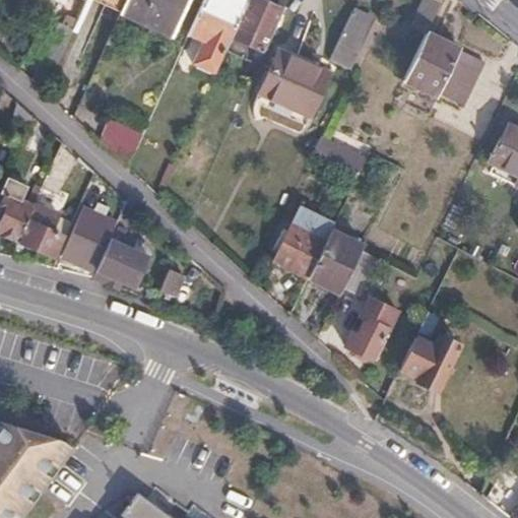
[(95,0),(116,10),(120,0),(95,0)]
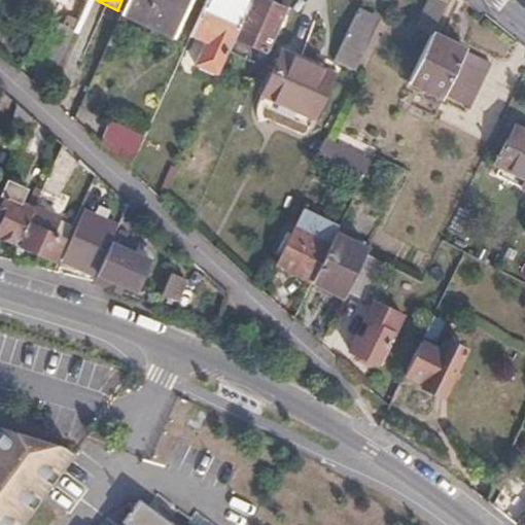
[(195,0),(128,0),(123,12),(178,38),(195,0)]
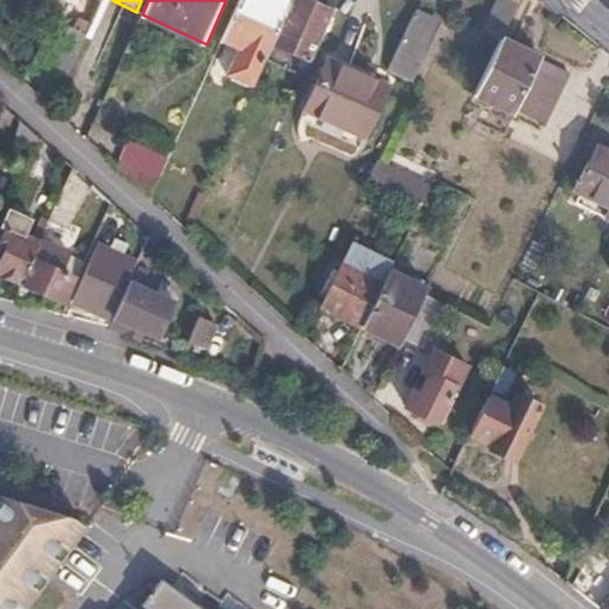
[(254,84),(271,45),(291,1),(288,0),(240,0),(223,37),(240,45),(229,72),(254,84)]
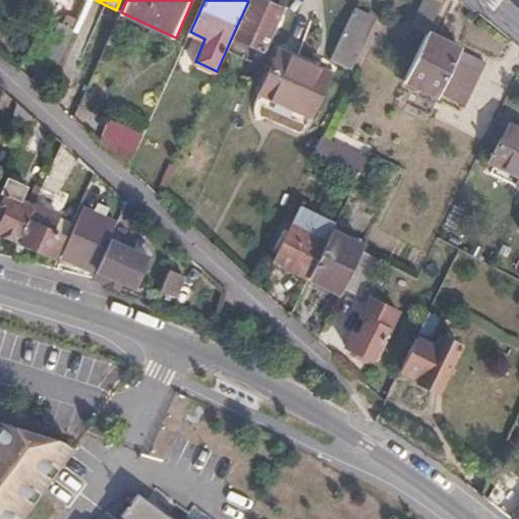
[(264,54),(284,8),(266,0),(248,0),(248,1),(231,39),(264,54)]
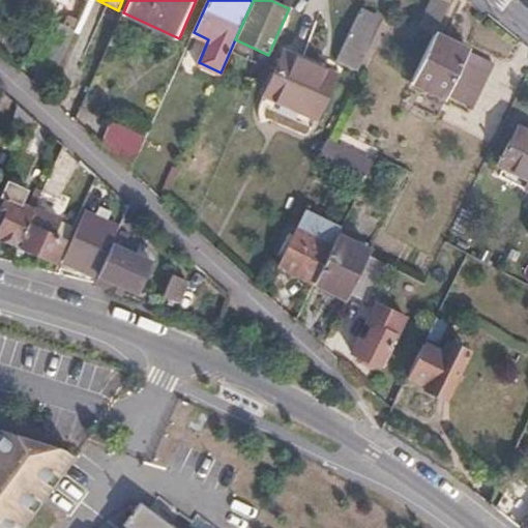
[(434,0),(422,25),(437,32),(452,0),(434,0)]
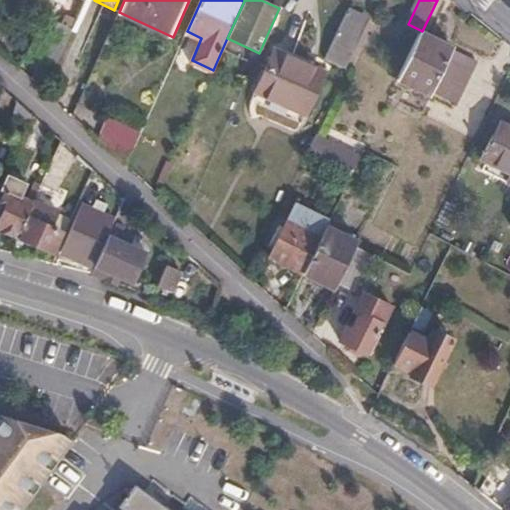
[(346,68),(371,18),(349,8),(325,57),(346,68)]
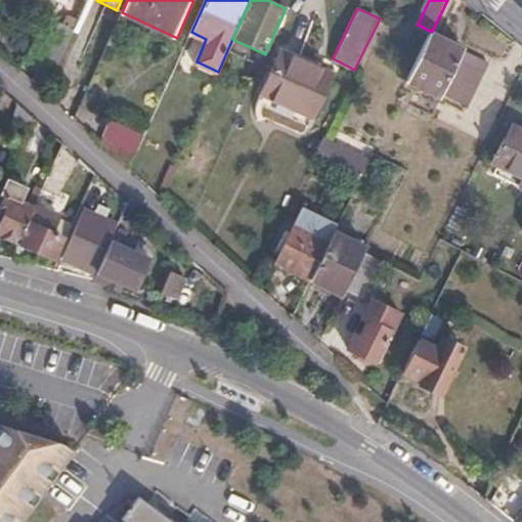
[(59,23),(34,81),(46,93),(75,30),(59,23)]
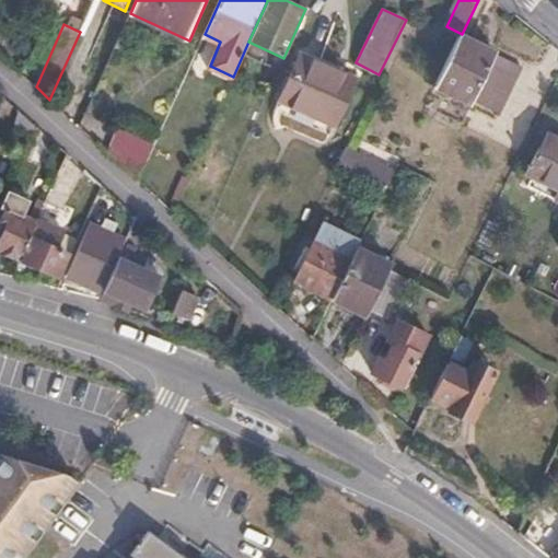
[(473,100),(497,51),(462,34),(438,83),(473,100)]
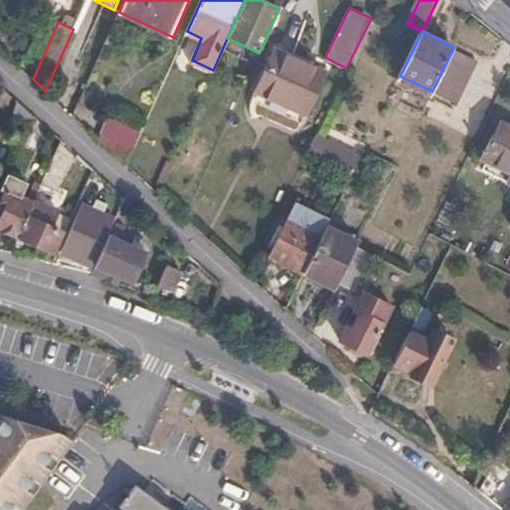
[(479,59),(454,47),(432,91),(359,239),(382,252),(479,59)]
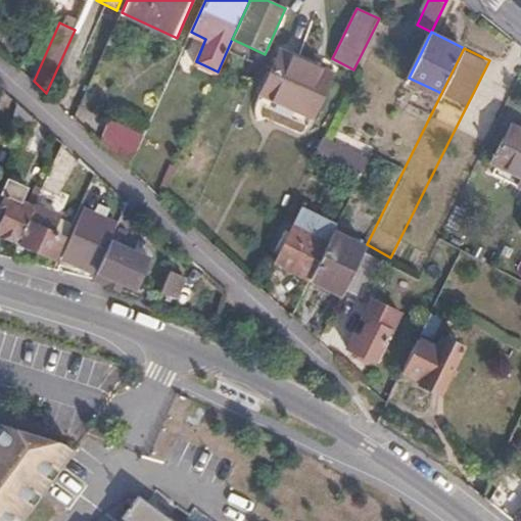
[(327,75),(279,51),(255,102),(303,126),(327,75)]
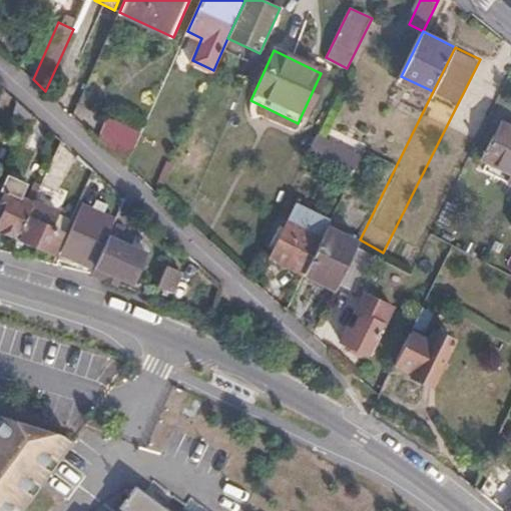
[(127,165),(132,153),(118,139),(125,131),(116,122),(98,138),(127,165)]
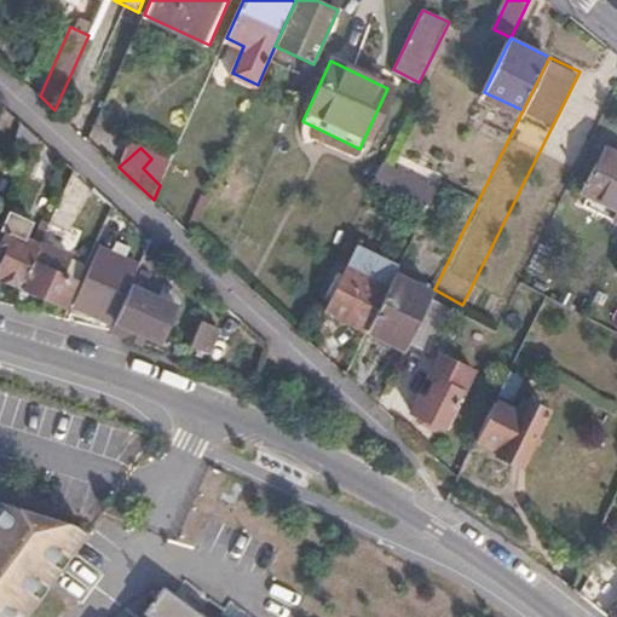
[(616,153),(609,148),(584,191),(593,195),(586,206),(616,221),(616,153)]
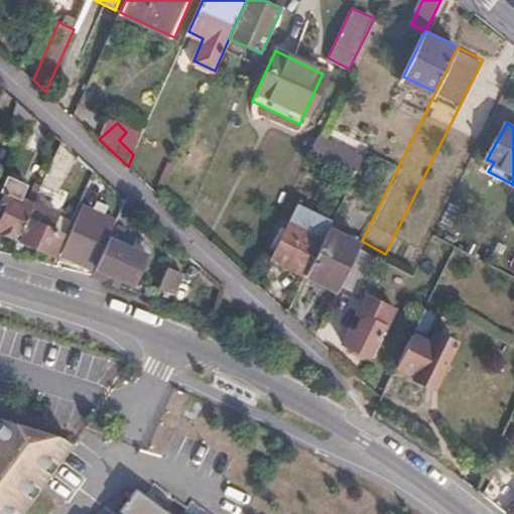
[(357,172),(365,154),(319,132),(311,149),(348,167),(357,172)]
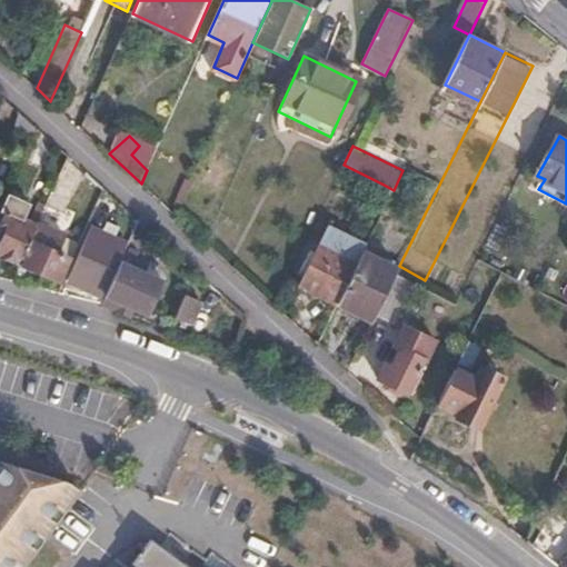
[(394,190),(384,185),(378,197),(387,202),(394,190)]
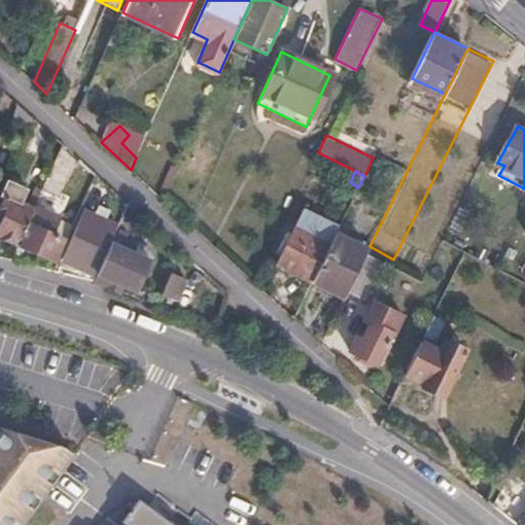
[(9,177),(2,194),(6,196),(0,211),(0,214),(5,217),(0,229),(0,234),(20,243),(35,210),(23,204),(31,188),(9,177)]
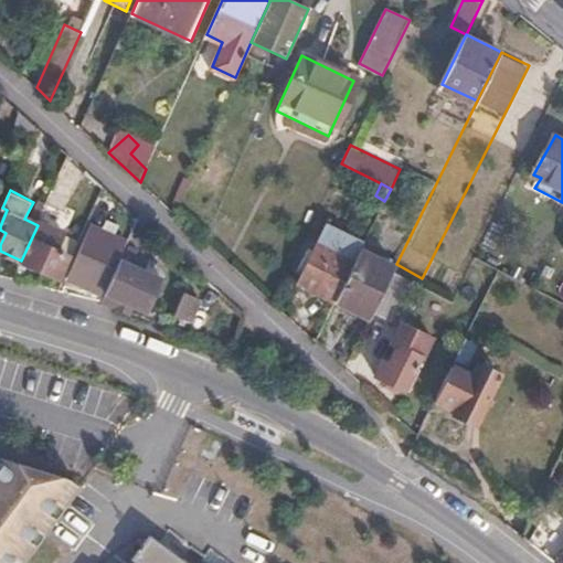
[(125,252),(128,244),(106,233),(110,222),(99,216),(68,278),(96,291),(101,280),(97,278),(101,273),(112,278),(125,252)]
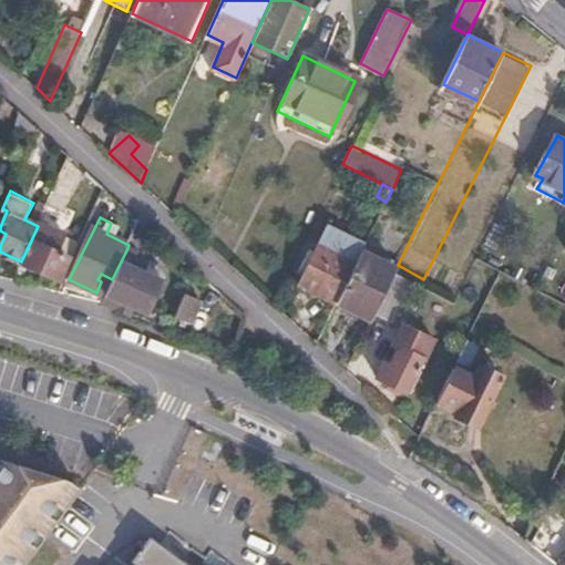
[(40,222),(38,226),(21,262),(57,278),(68,256),(59,252),(68,235),(40,222)]
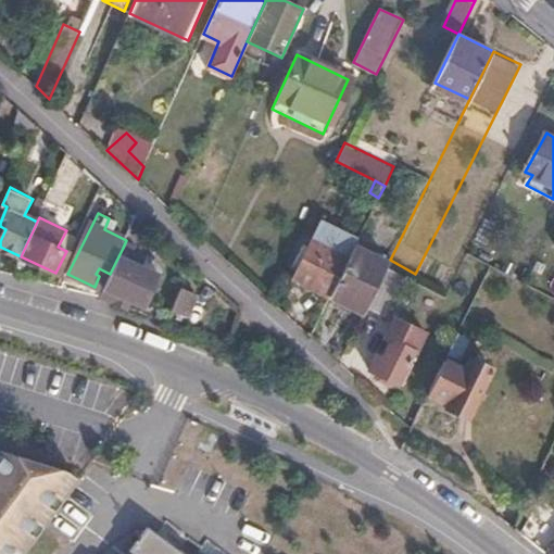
[(325,219),(315,240),(350,257),(355,246),(359,238),(325,219)]
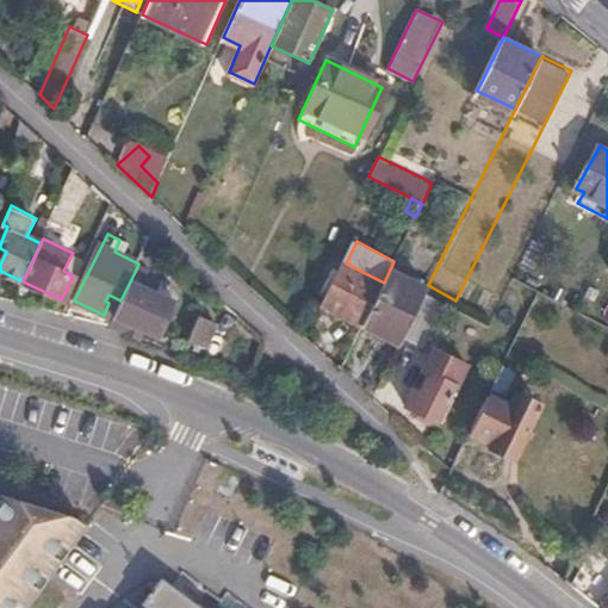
[(323,306),(363,326),(384,283),(346,264),(323,306)]
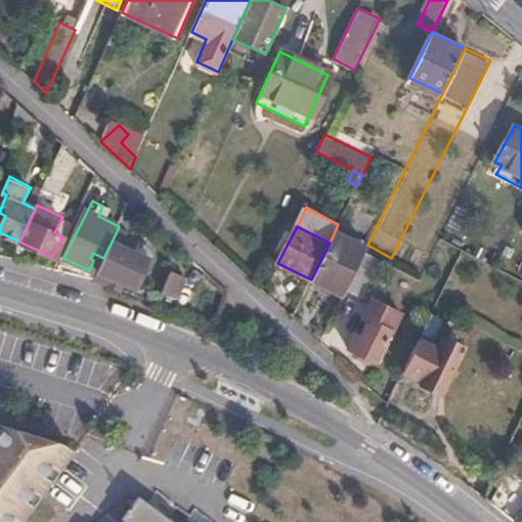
[(342,296),(364,251),(365,248),(335,231),(330,243),(311,279),(342,296)]
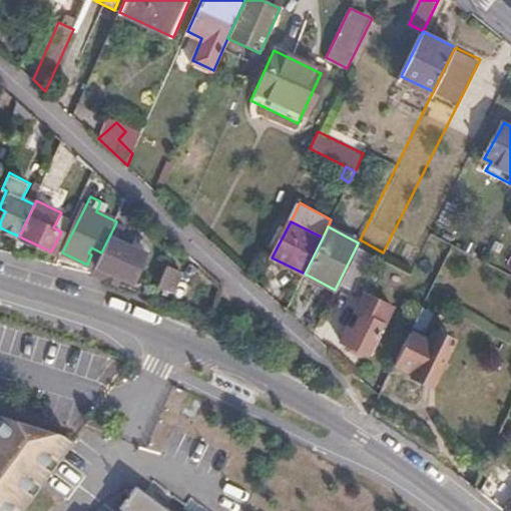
[(92,273),(113,283),(116,275),(135,284),(148,256),(132,247),(136,239),(113,228),(101,252),(92,273)]
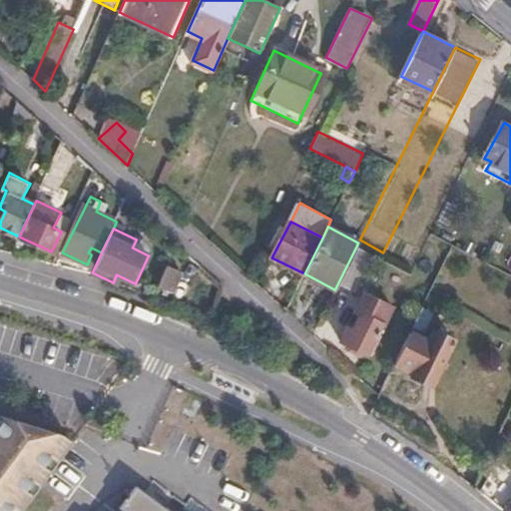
[(368,267),(374,253),(359,245),(353,258),(368,267)]
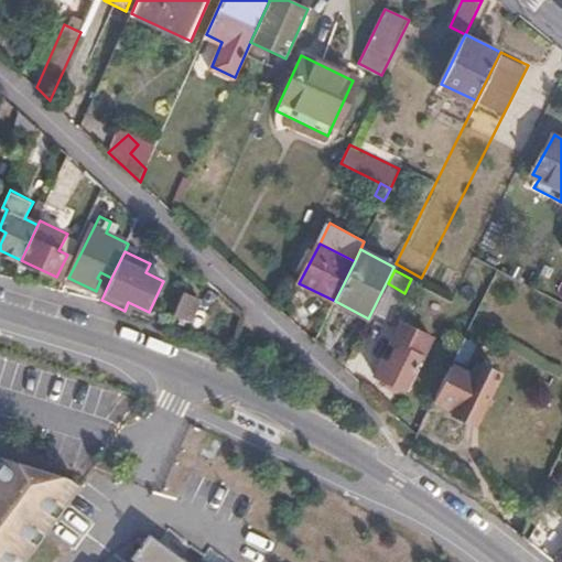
[(390,321),(404,293),(388,283),(374,312),(390,321)]
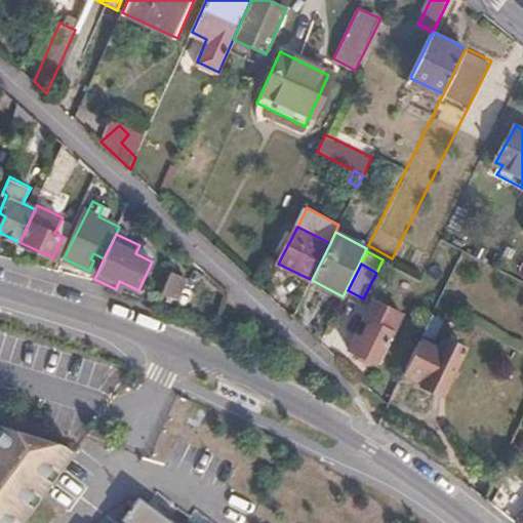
[(179,276),(171,272),(161,293),(176,302),(187,282),(189,283),(191,277),(180,273),(179,276)]
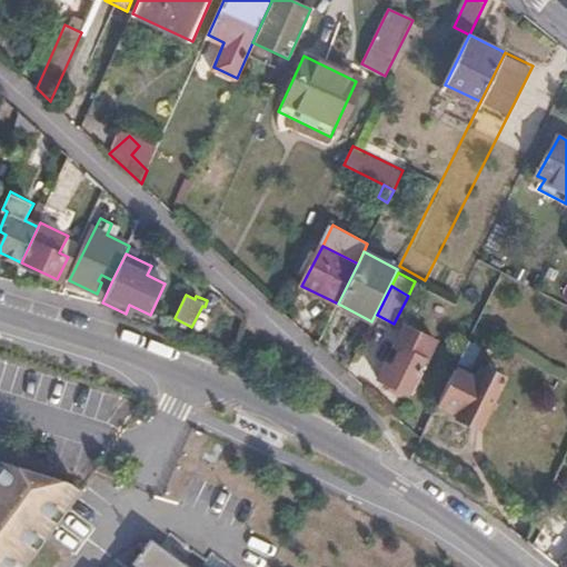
[(415,393),(439,344),(405,325),(394,345),(399,348),(390,366),(386,362),(379,376),(406,391),(407,389),(415,393)]
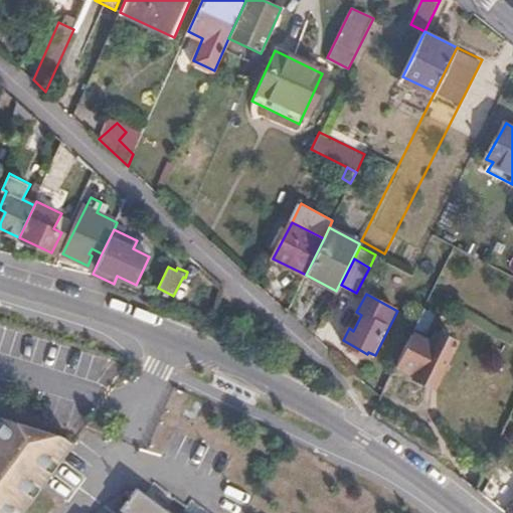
[(425,308),(415,327),(424,332),(435,313),(425,308)]
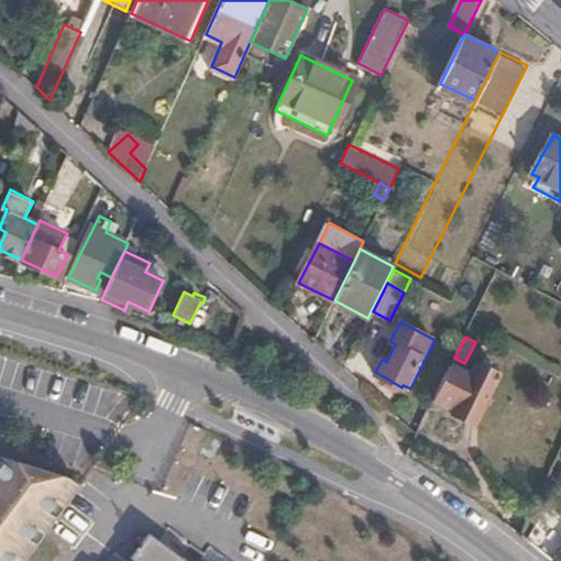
[(451,364),(435,398),(455,408),(453,414),(475,424),(501,373),(479,362),(474,371),(466,367),(465,371),(451,364)]
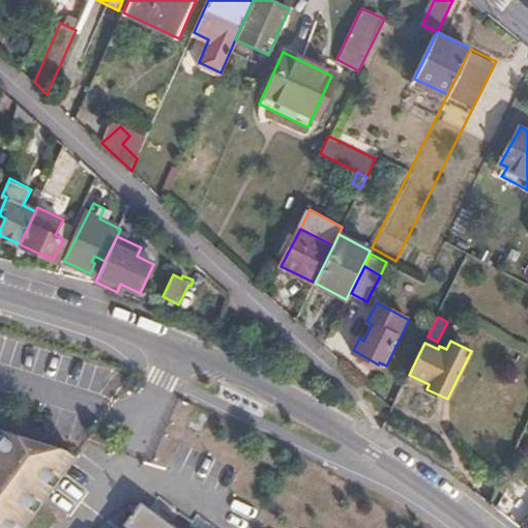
[(25,527),(77,458),(66,449),(26,437),(23,445),(13,442),(16,434),(0,429),(0,527),(25,527)]
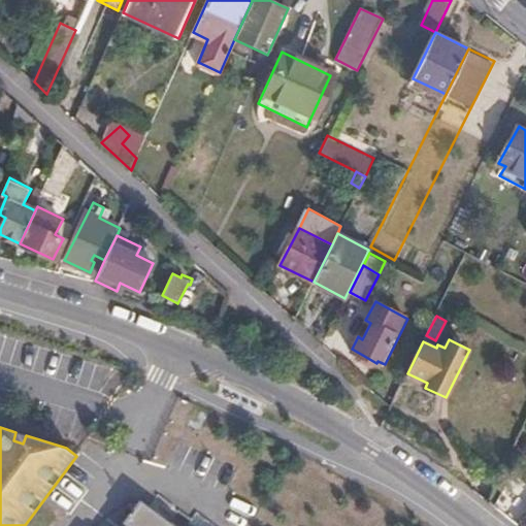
[(525,491),(523,490),(502,514),(518,525),(525,525),(525,491)]
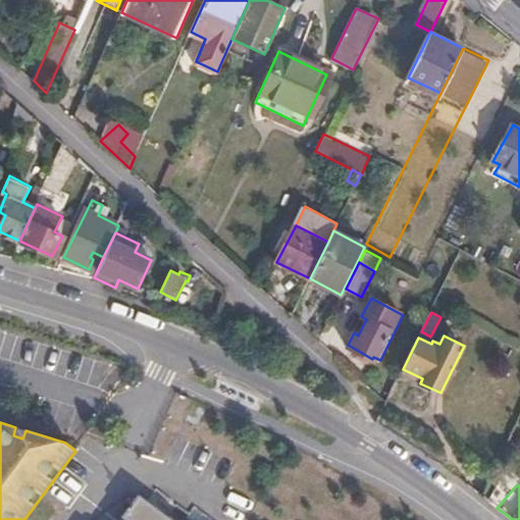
[(172,519),(140,495),(121,518),(123,519),(172,519)]
